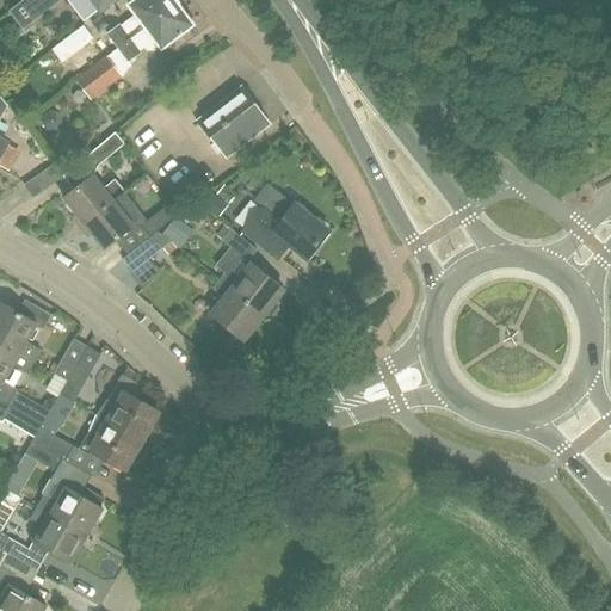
[(22,0),(8,11),(23,30),(60,0),(92,0),(100,10),(112,0),(22,0)]
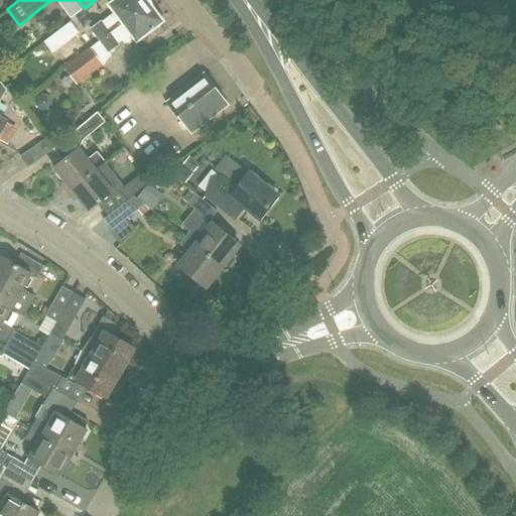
[(100,40),(149,3),(146,0),(145,0),(115,0),(109,5),(115,12),(102,22),(101,21),(91,29),(100,40)]
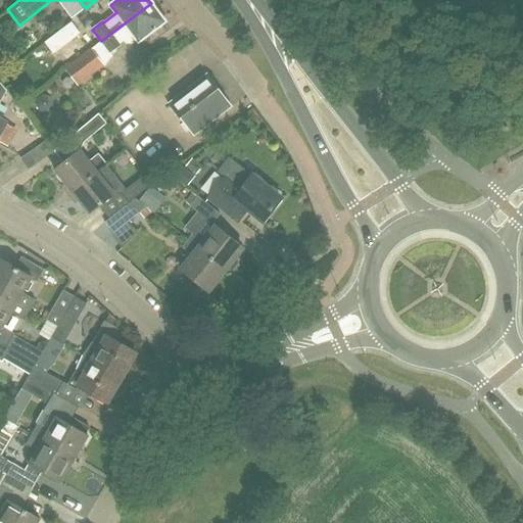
[(132,44),(138,40),(139,42),(164,21),(153,6),(151,3),(101,41),(110,53),(121,45),(120,44),(124,41),(126,44),(132,44)]
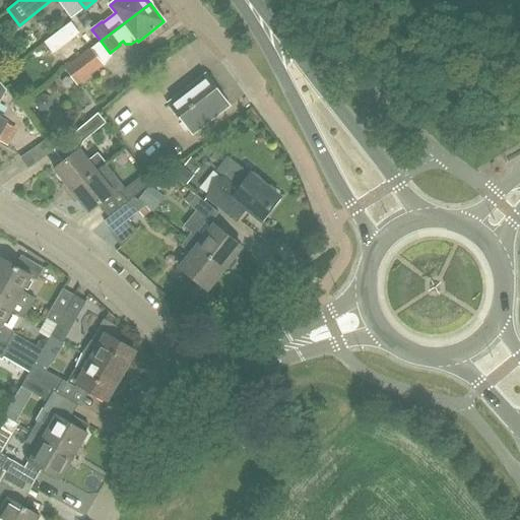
[(71,21),(44,42),(53,54),(79,34),(71,21)]
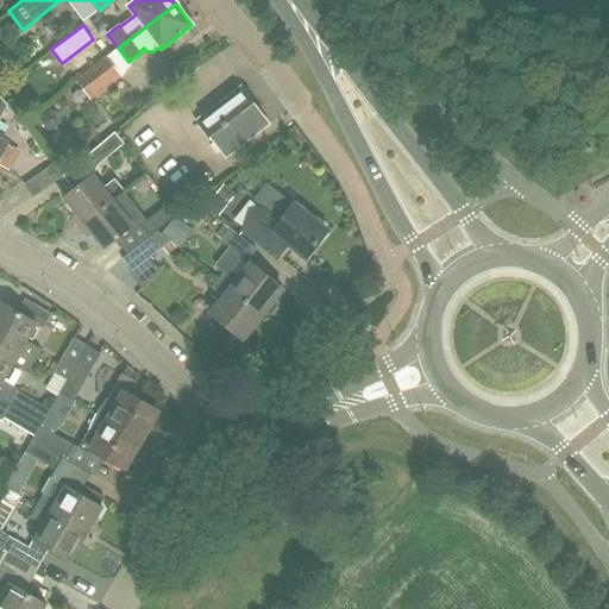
[(74,79),(88,98),(90,101),(121,77),(123,77),(131,66),(129,62),(127,63),(117,49),(74,79)]
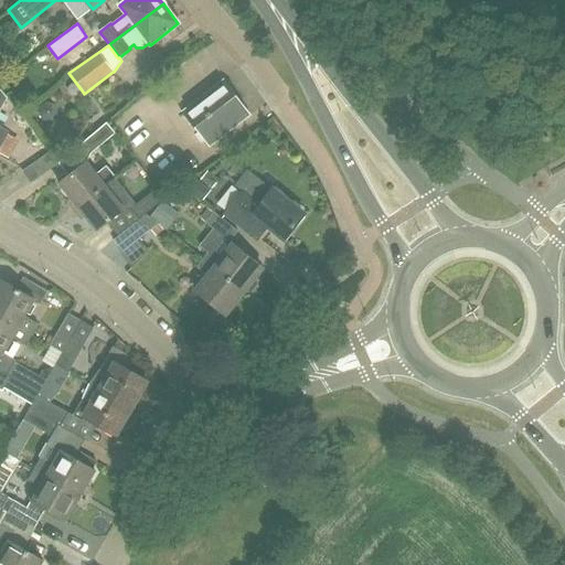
[(249,115),(235,96),(236,95),(224,80),(181,113),(193,128),(194,127),(210,146),(249,115)]
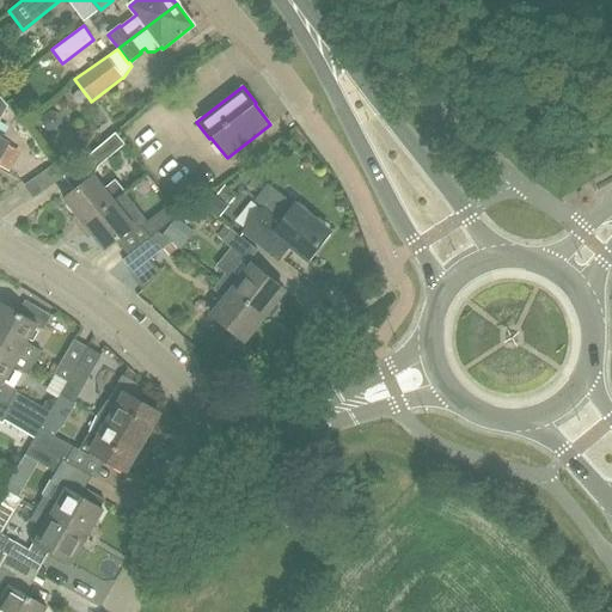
[(89,155),(98,167),(124,145),(115,133),(89,155)]
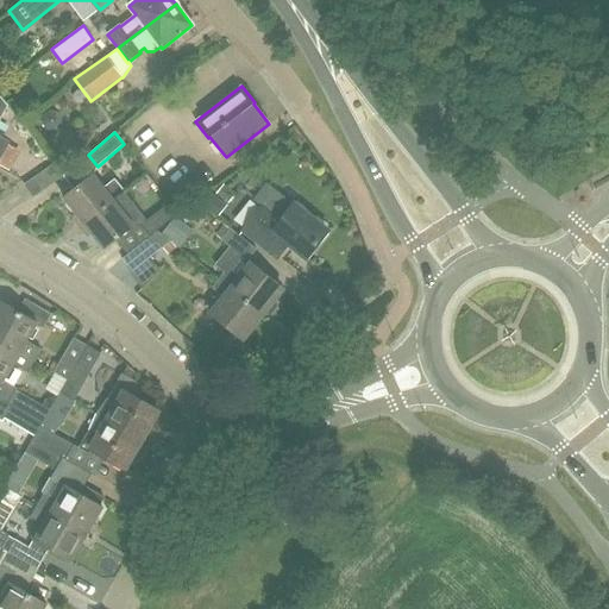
[(33,198),(63,176),(55,163),(24,184),(33,198)]
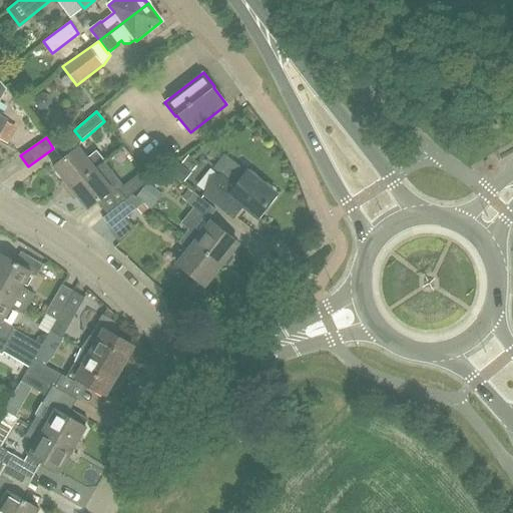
[(53,167),(70,188),(104,161),(96,151),(87,158),(78,147),(53,167)]
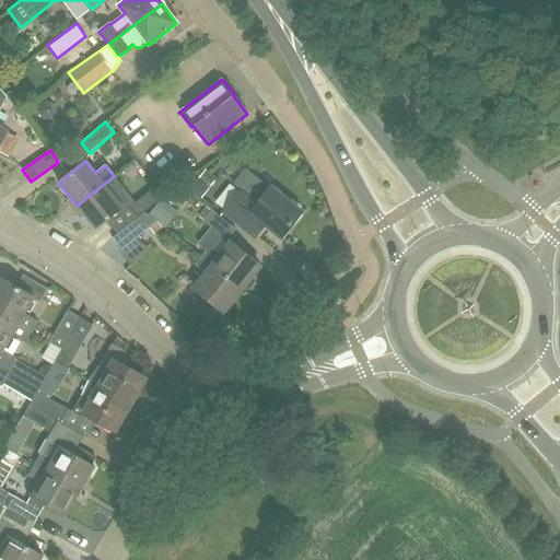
[(206,170),(198,178),(210,187),(217,178),(206,170)]
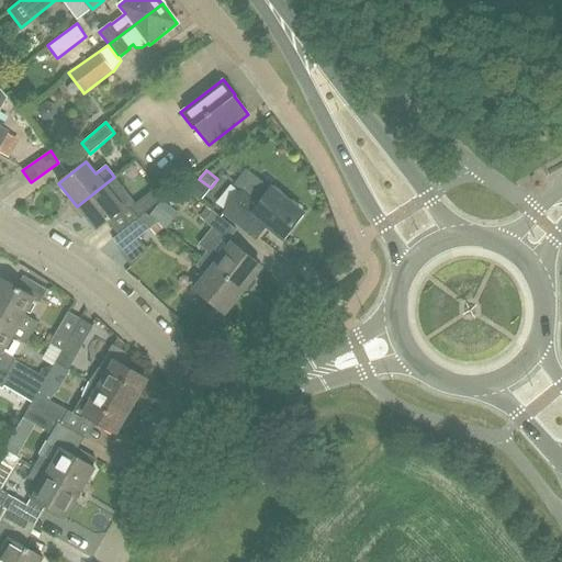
[(114,177),(77,206),(96,229),(123,209),(113,197),(124,188),(114,177)]
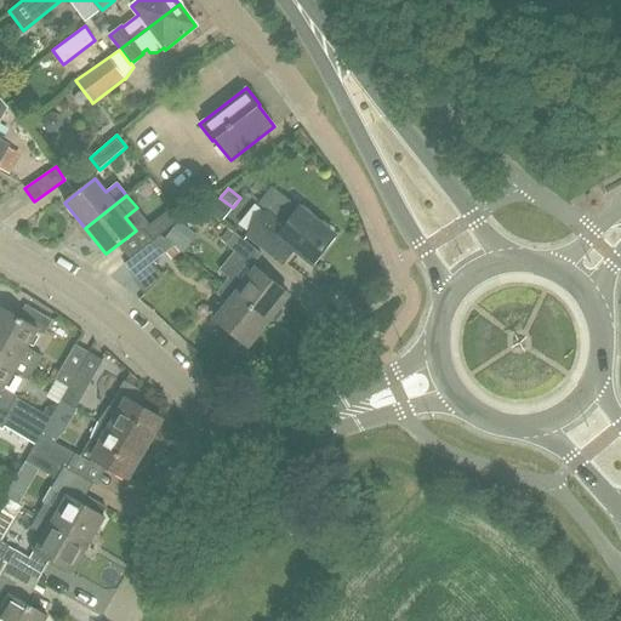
[(223,221),(232,210),(215,195),(205,208),(223,221)]
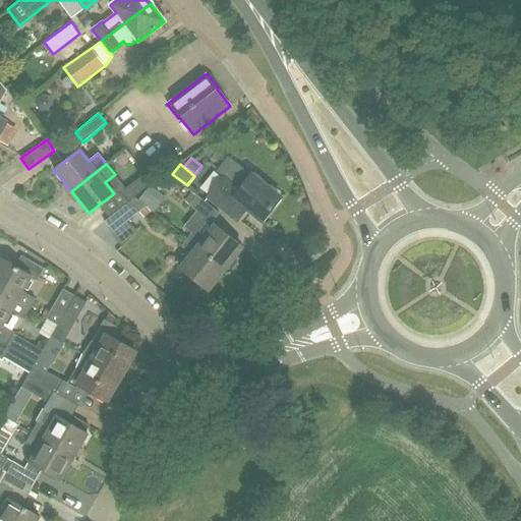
[(240,187),(225,175),(219,182),(207,196),(238,221),(248,210),(265,223),(287,195),(253,168),(240,187)]
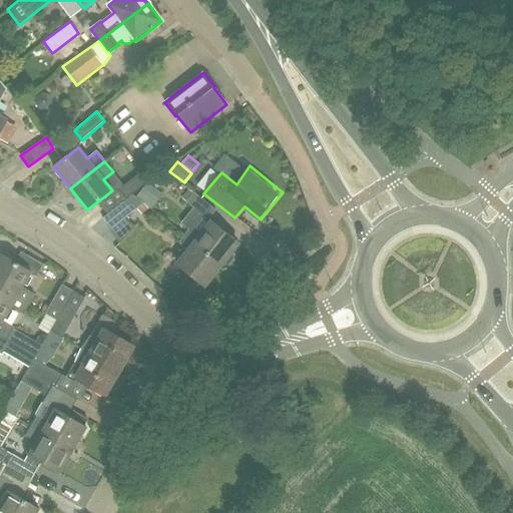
[(118,189),(126,199),(132,194),(149,181),(141,171),(118,189)]
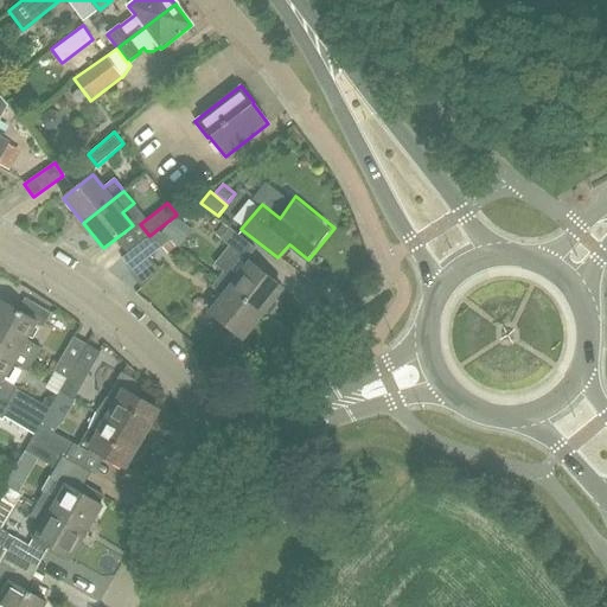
[(161,234),(179,248),(192,230),(174,216),(161,234)]
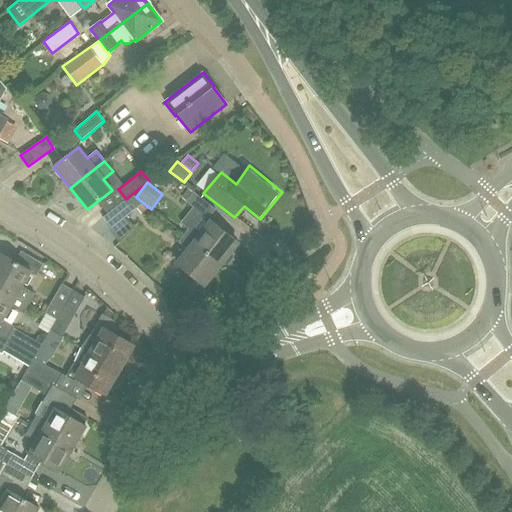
[(211,222),(208,219),(216,210),(193,192),(186,202),(201,214),(184,235),(220,264),(221,262),(224,265),(228,264),(233,258),(232,254),(230,252),(237,242),(211,222)]
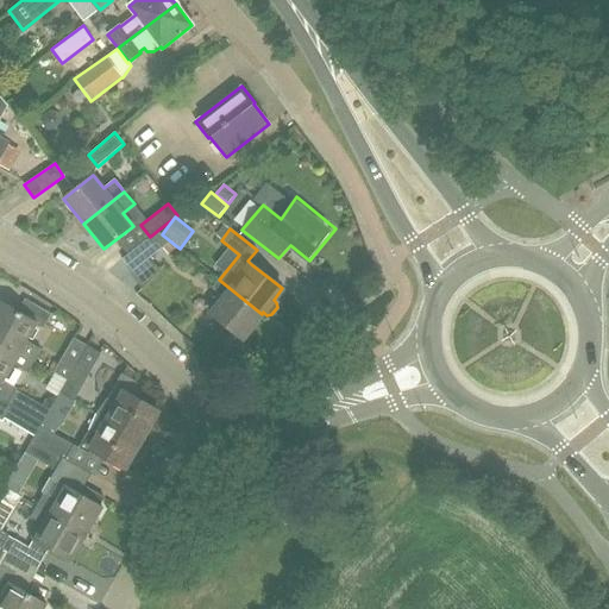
[(157,231),(150,237),(121,258),(132,272),(162,248),(168,255),(176,249),(174,245),(157,231)]
